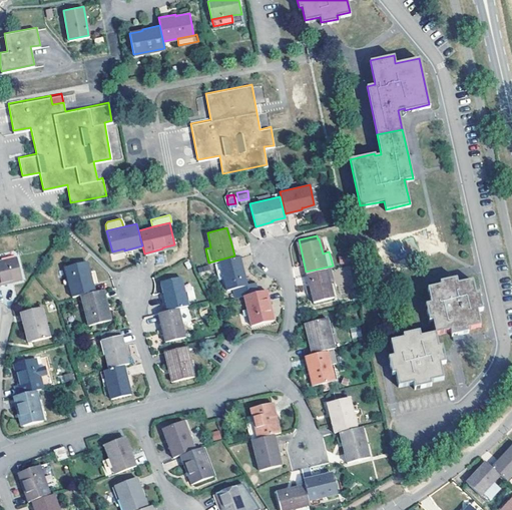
[(16,255),(0,259),(0,283),(9,282),(9,280),(10,280),(21,277),(16,255)]
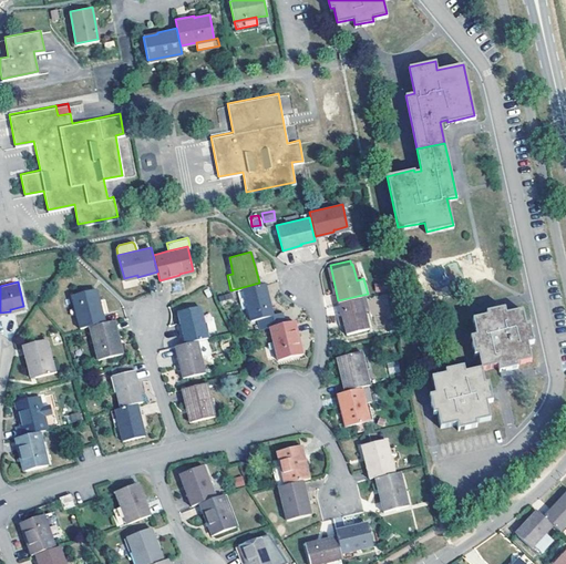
[(269,301),(265,283),(243,288),(243,289),(237,290),(240,304),(246,303),(250,319),(256,318),(261,317),(264,326),(269,325),(283,321),(280,310),(271,313),(269,301)]
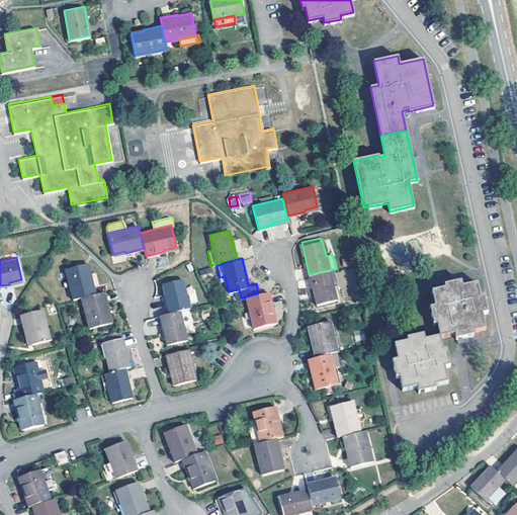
[(73,298),(95,292),(90,274),(89,275),(86,263),(65,268),(73,298)]
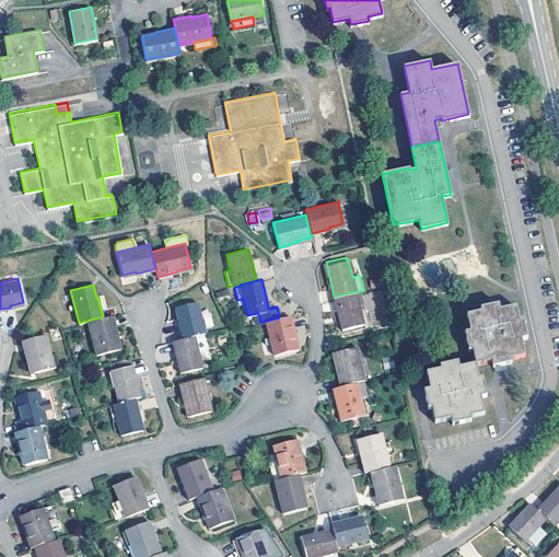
[(214,289),(217,296),(229,293),(226,286),(214,289)]
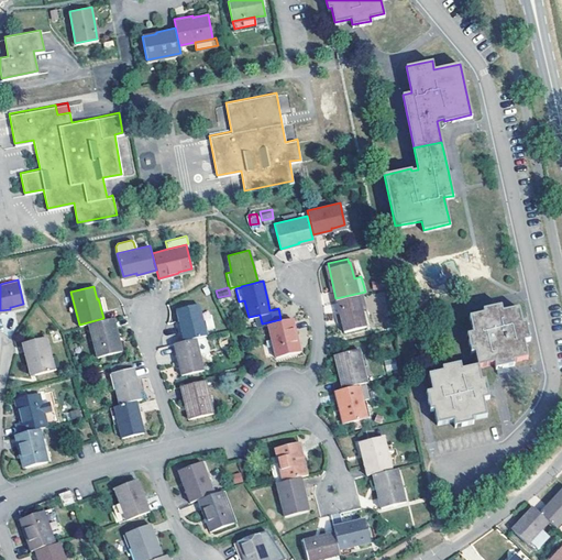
[(382,288),(372,294),(377,304),(387,298),(382,288)]
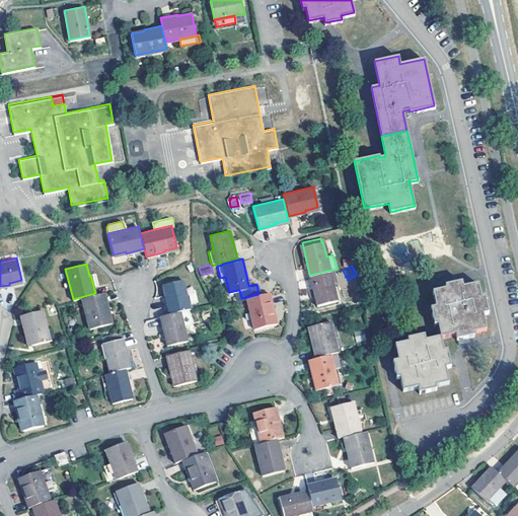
[(337,299),(331,281),(337,280),(335,270),(310,276),(312,287),(308,288),(310,296),(314,295),(316,304),(337,299)]
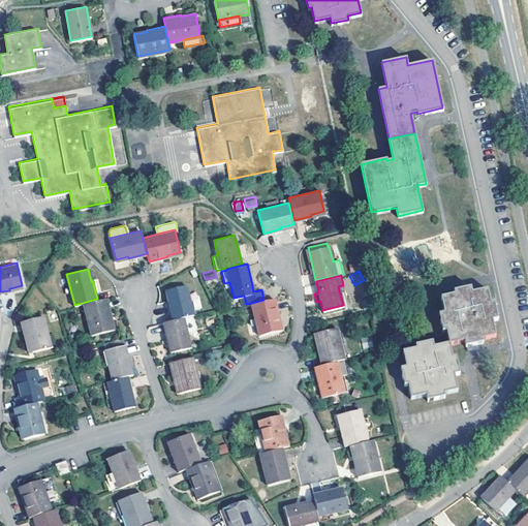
[(173,318),(193,313),(186,284),(165,289),(168,301),(173,318)]
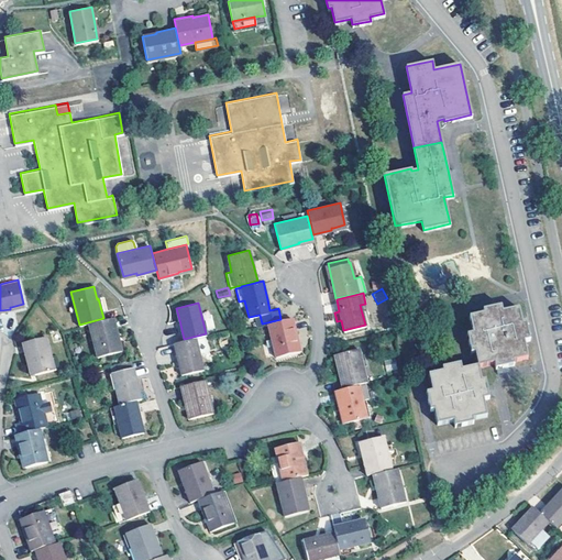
[(529,339),(525,320),(521,321),(518,307),(502,310),(500,305),(482,309),(483,313),(469,316),(472,332),(466,333),(471,351),(474,351),(477,365),(494,361),(495,368),(503,365),(514,363),(513,360),(527,355),(524,340),(529,339)]
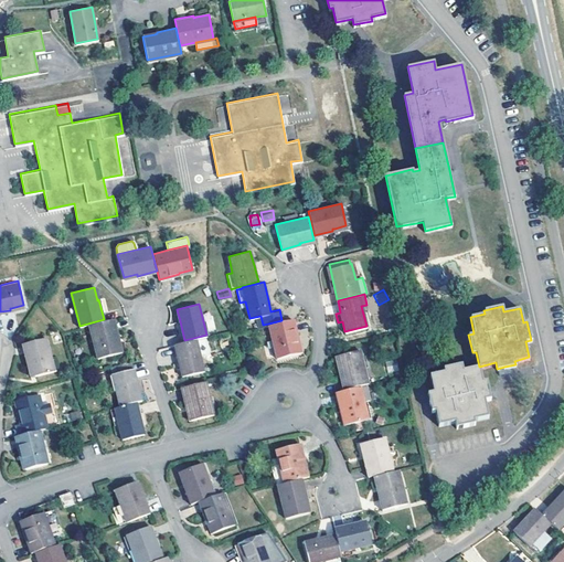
[(118,338),(114,318),(88,325),(97,358),(120,351),(118,340),(118,338)]
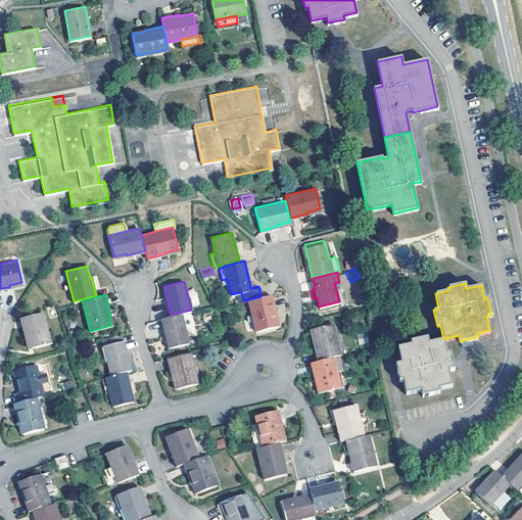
[(275,313),(271,294),(261,296),(248,299),(255,331),(277,326),(275,315),(274,313),(275,313)]
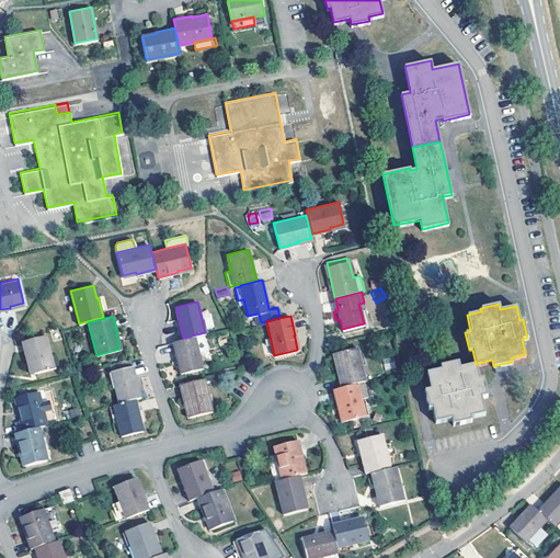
[(54,366),(45,333),(22,340),(26,357),(31,356),(35,372),(54,366)]
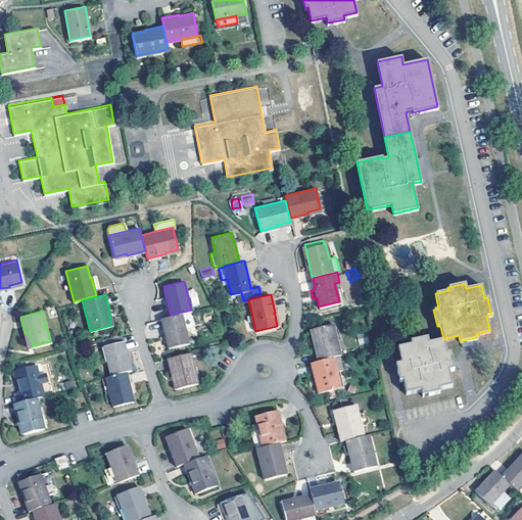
[(190,311),(182,313),(185,328),(194,326),(190,311)]
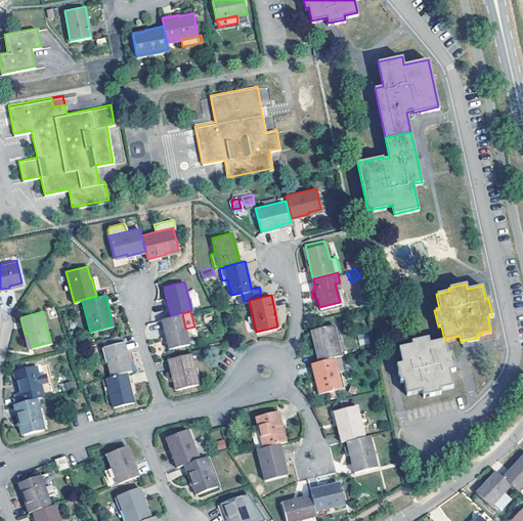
[(185,329),(182,313),(161,318),(165,335),(169,348),(189,343),(185,329)]
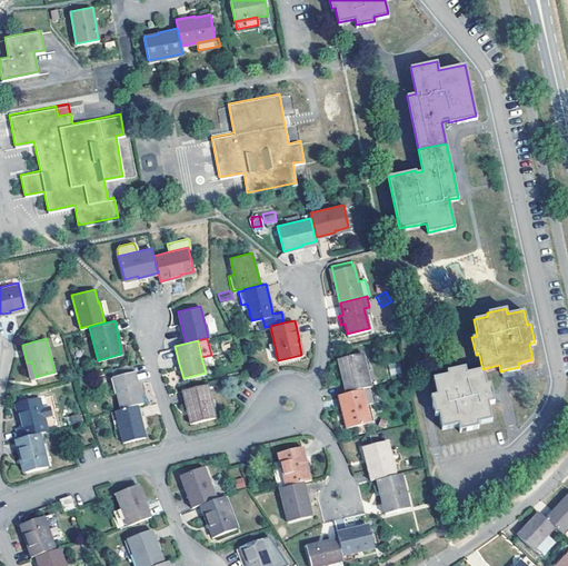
[(370,385),(362,351),(339,357),(342,369),(342,371),(341,371),(346,390),(370,385)]
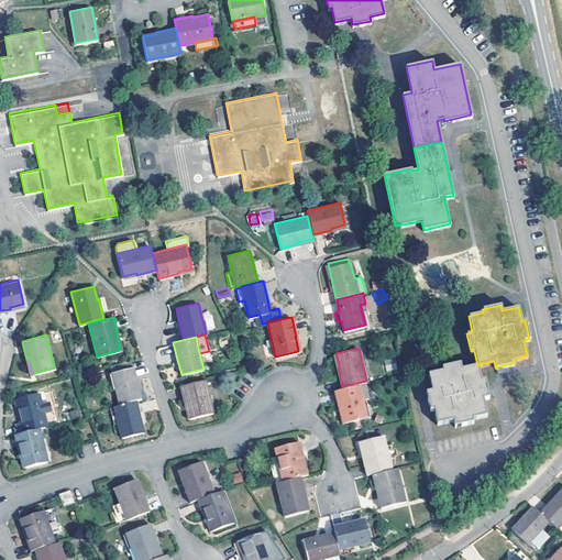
[(119,403),(141,397),(136,380),(133,366),(132,366),(130,359),(109,364),(111,372),(119,403)]
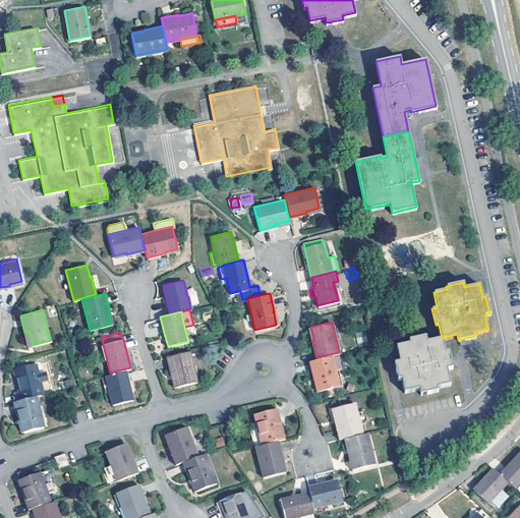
[(404,392),(419,388),(420,393),(438,390),(437,386),(450,383),(447,368),(452,366),(451,361),(448,350),(445,351),(442,338),(426,341),(425,336),(408,339),(409,343),(396,346),(399,361),(394,362),(398,379),(401,379),(404,392)]
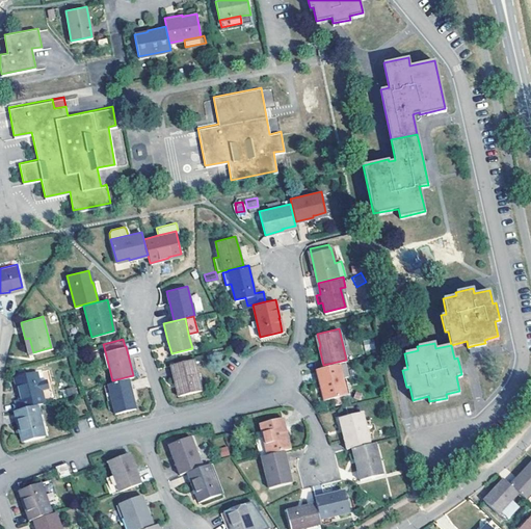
[(193,359),(170,364),(175,382),(176,381),(177,384),(179,395),(201,389),(193,359)]
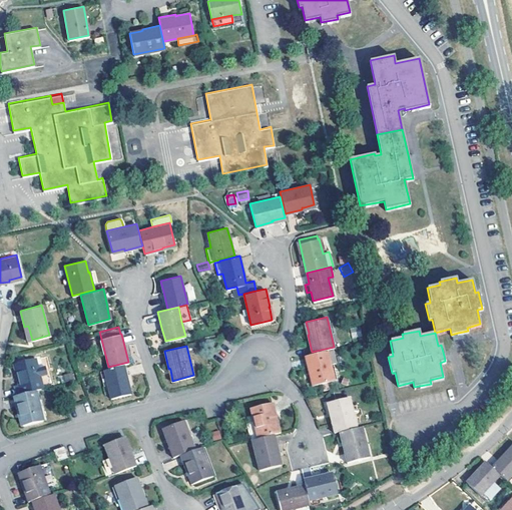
[(334,379),(327,350),(305,355),(309,373),(311,372),(311,374),(314,384),(334,379)]
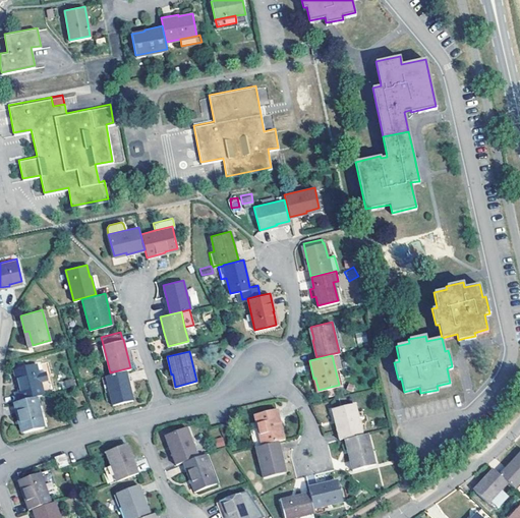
[(15,381),(18,389),(14,390),(16,399),(44,392),(41,380),(47,378),(45,369),(39,371),(36,362),(14,367),(17,379),(17,381),(15,381)]
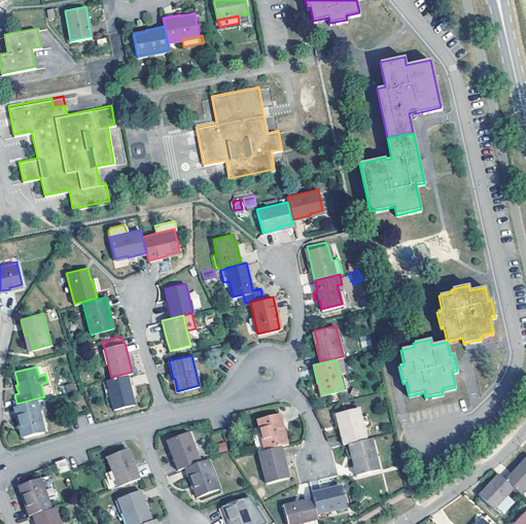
[(106,379),(110,394),(113,409),(134,404),(130,387),(127,374),(106,379)]
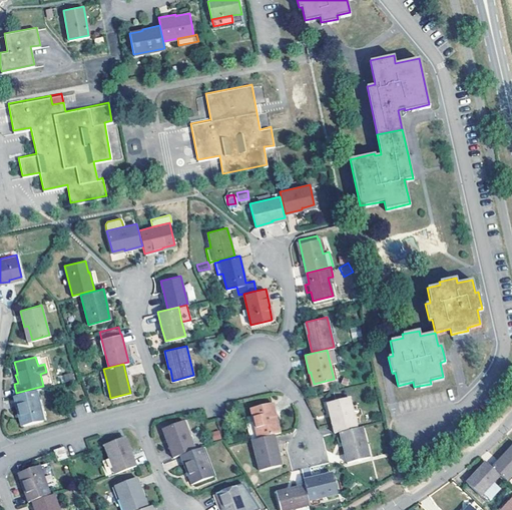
[(43,419),(35,389),(13,395),(18,413),(19,413),(19,414),(22,425),(43,419)]
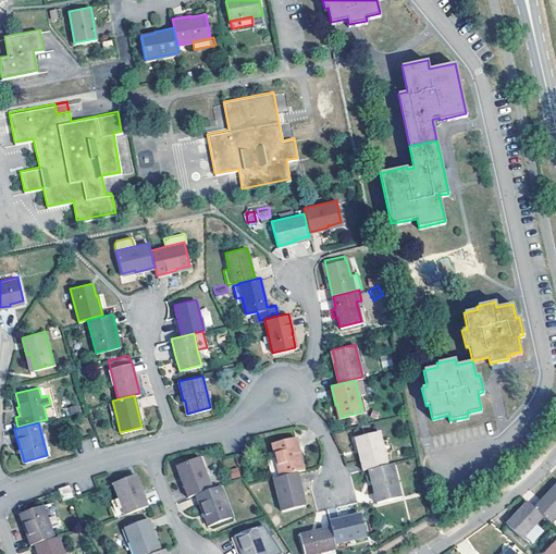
[(362,468),(386,463),(379,430),(356,436),(359,450),(358,451),(362,468)]
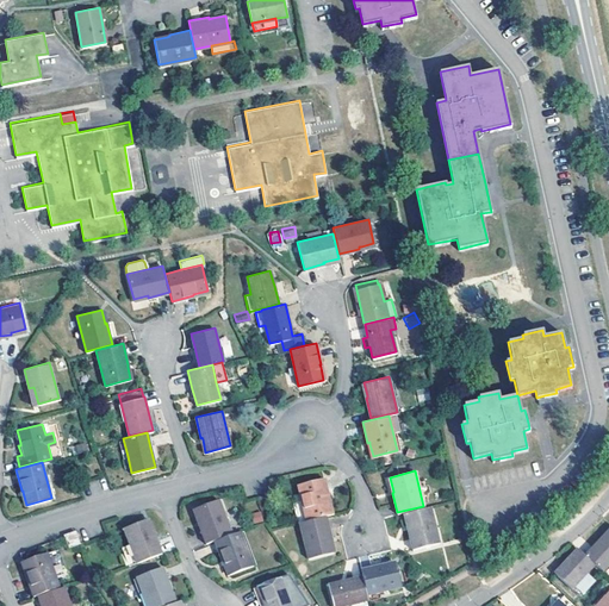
[(297,485),(302,501),(305,519),(330,513),(328,501),(327,498),(328,498),(323,478),(297,485)]
